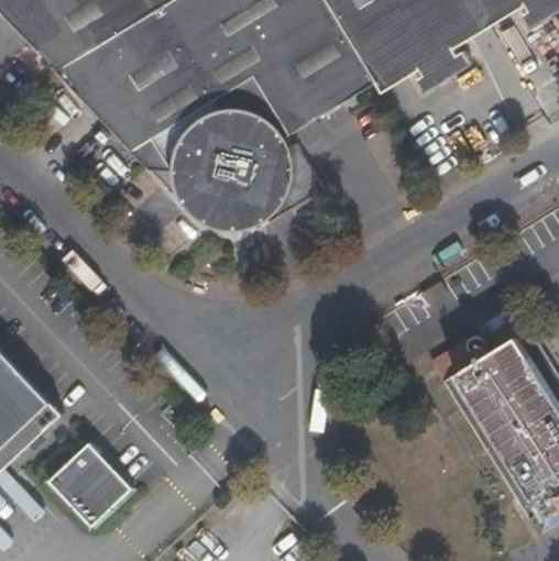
[(0,13),(53,70),(168,0),(0,0),(0,13)]
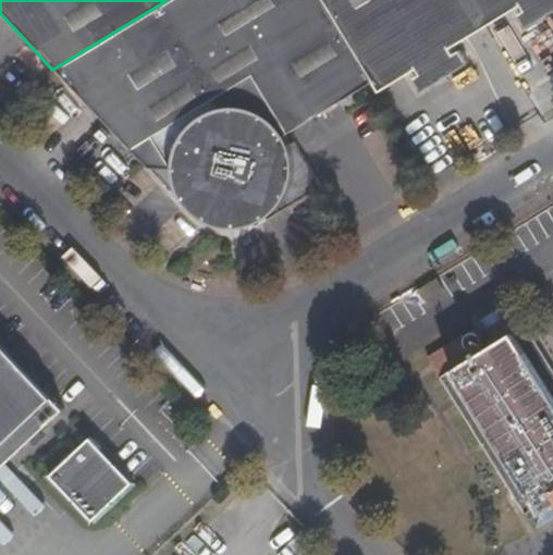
[(319,0),(167,0),(52,70),(174,198),(177,197),(191,211),(209,223),(230,225),(243,224),(262,218),(263,221),(320,187),(285,133),(370,83),(319,0)]
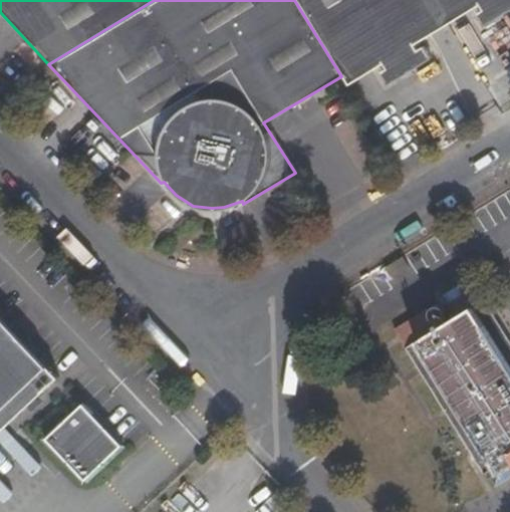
[(509,0),(294,0),(341,76),(346,83),(380,63),(384,68),(376,73),(385,85),(429,58),(421,46),(416,49),(412,44),(477,5),(480,10),(474,14),(481,26),(509,8),(509,0)]
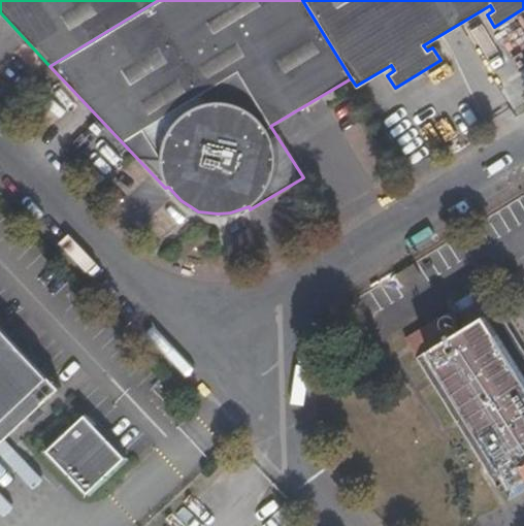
[(463,325),(446,336),(434,318),(401,337),(503,503),(523,490),(523,357),(479,285),(450,302),(463,325)]
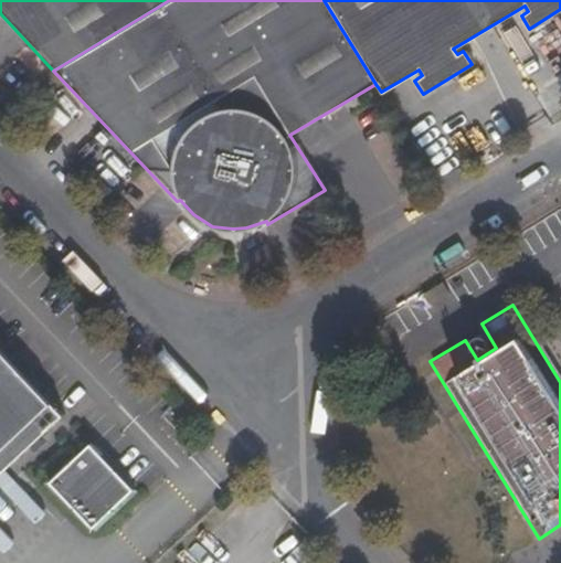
[(0,450),(11,461),(63,414),(0,347),(0,450)]
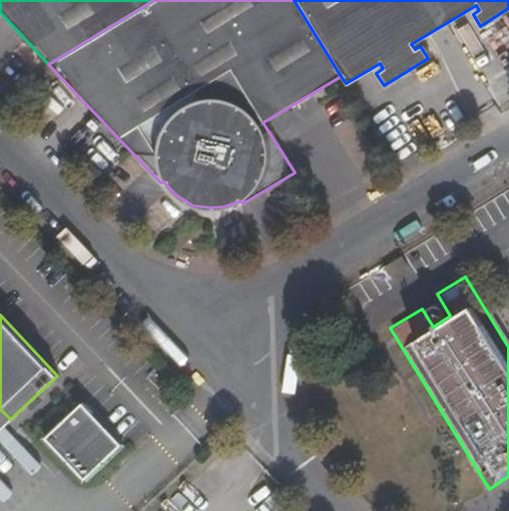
[(120,444),(81,402),(43,437),(83,480),(120,444)]
